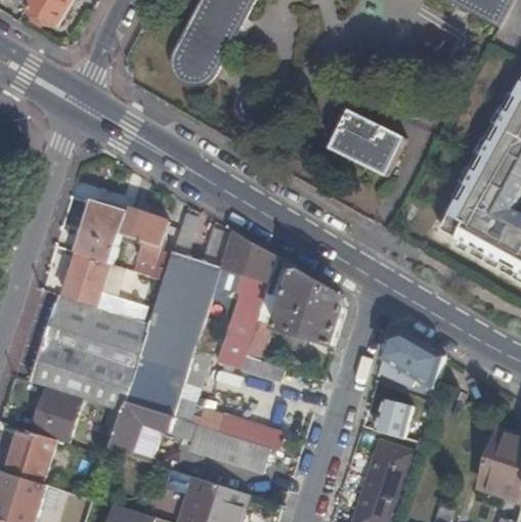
[(32,0),(27,8),(34,12),(30,19),(40,25),(44,18),(56,26),(71,0),(32,0)]
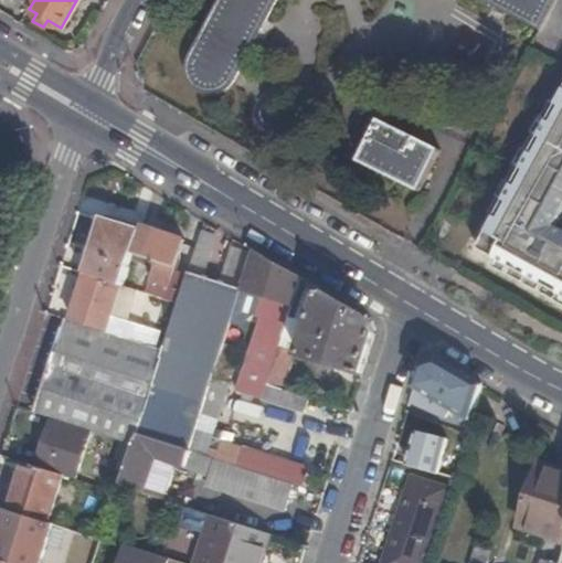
[(483,0),(538,29),(553,0),(214,0),(211,8),(186,56),(183,63),(184,72),(188,78),(191,83),(199,88),(204,91),(212,92),(220,89),(226,85),(232,80),(234,76),(274,0),(483,0)]
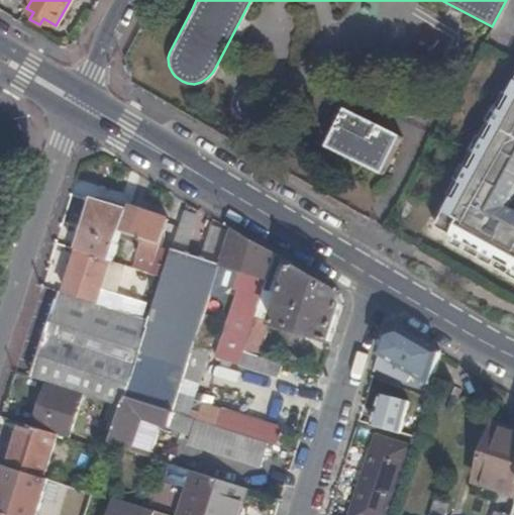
[(513,82),(435,227),(513,270),(513,209),(502,203),(513,180),(513,82)]
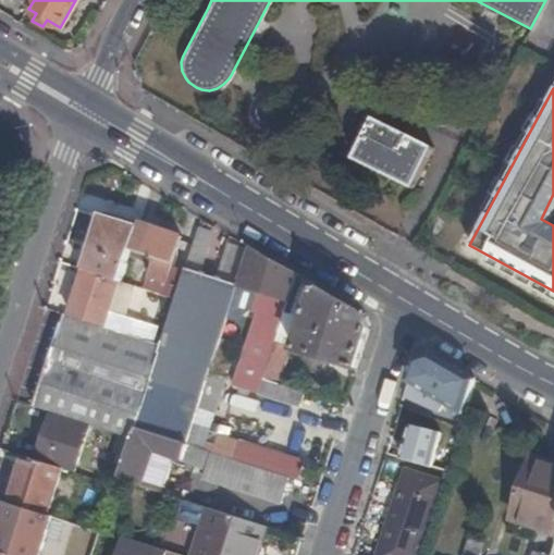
[(432,146),(372,116),(353,157),(411,187),(432,146)]
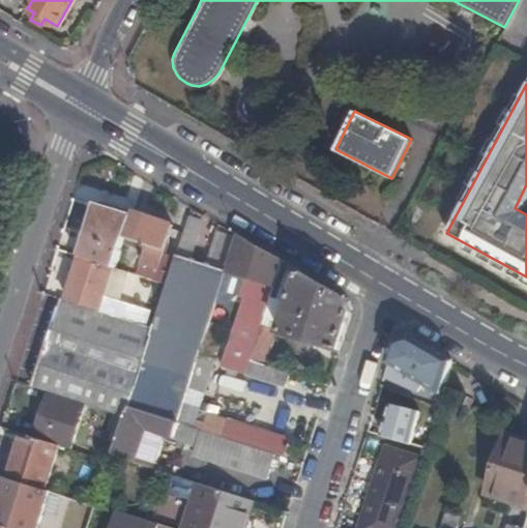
[(121,241),(129,215),(94,204),(78,256),(110,266),(113,267),(121,241)]
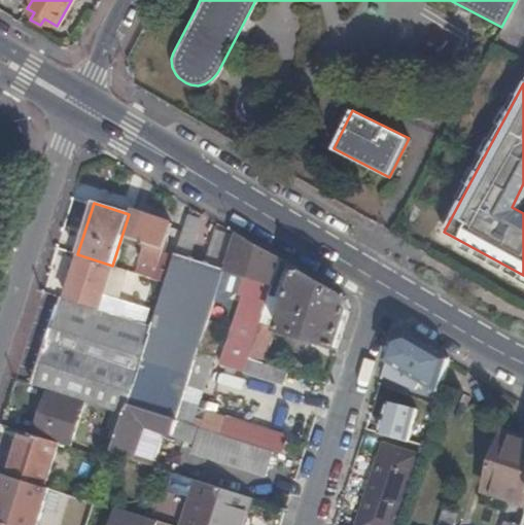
[(155,265),(161,251),(169,222),(130,209),(129,214),(120,240),(128,242),(129,238),(144,243),(139,259),(152,264),(155,265)]
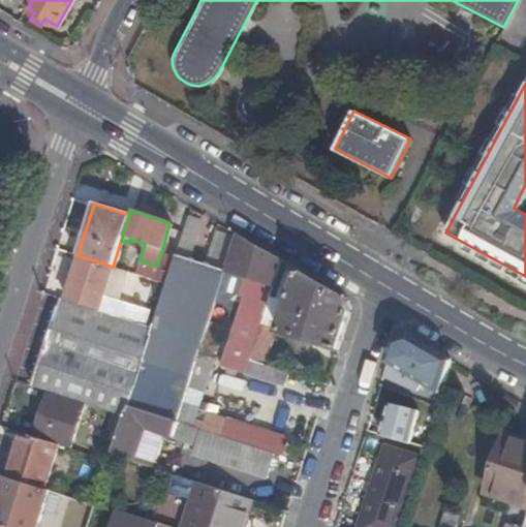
[(189,248),(198,223),(188,219),(178,244),(189,248)]
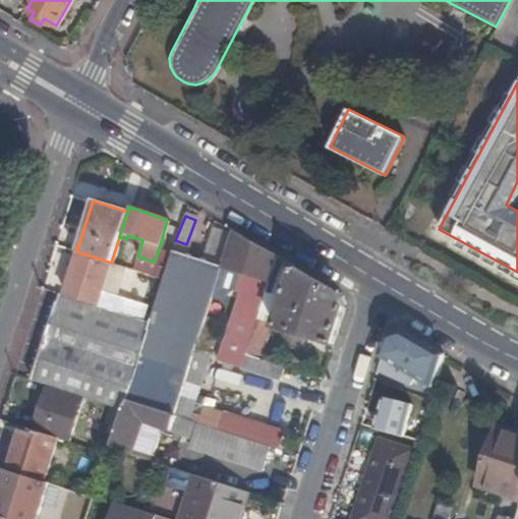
[(277,256),(231,230),(220,266),(239,272),(254,278),(247,299),(261,303),(277,256)]
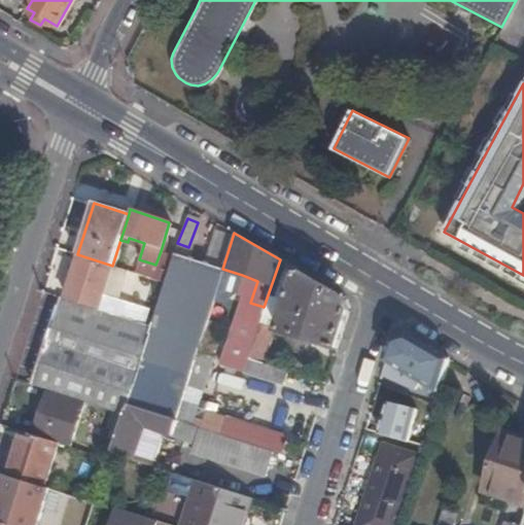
[(164,281),(172,253),(161,251),(155,265),(152,264),(149,277),(164,281)]
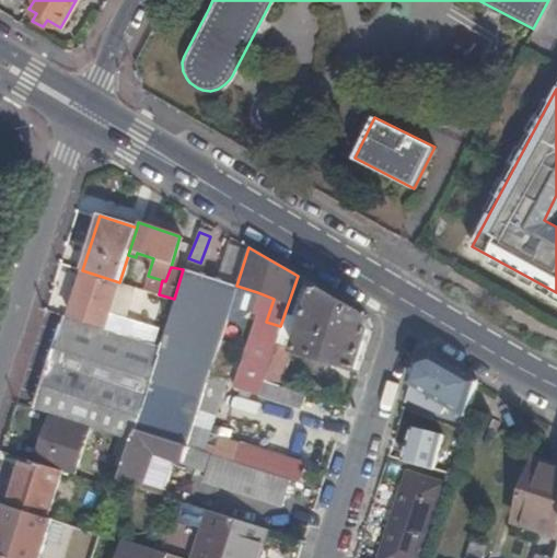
[(236,286),(183,269),(174,299),(159,346),(143,392),(143,394),(143,395),(132,428),(185,445),(196,410),(209,368),(227,314),(236,286)]
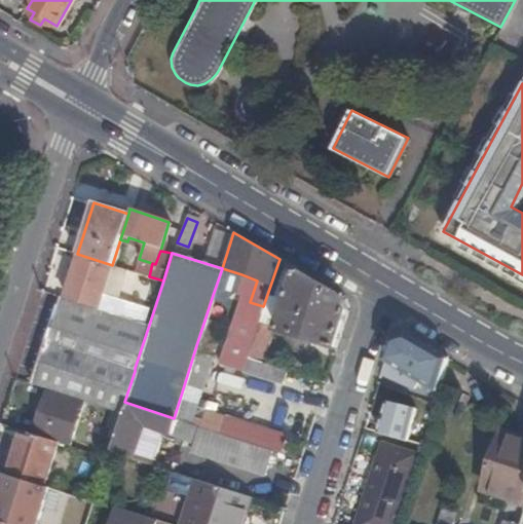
[(109,264),(77,254),(63,298),(96,307),(100,292),(109,264)]
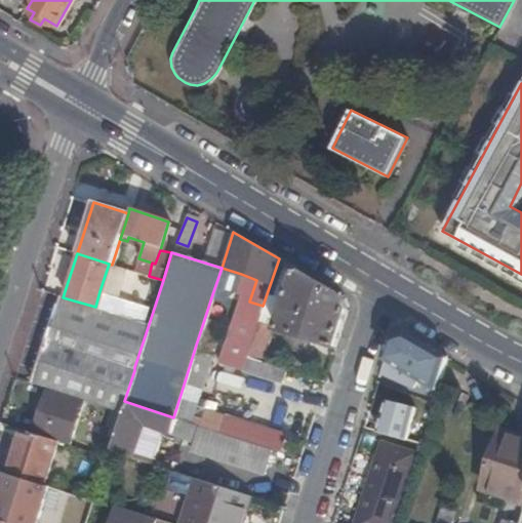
[(340,295),(279,258),(263,306),(246,357),(262,362),(268,339),(265,338),(268,326),(302,336),(299,343),(306,346),(308,339),(333,347),(346,311),(340,295)]
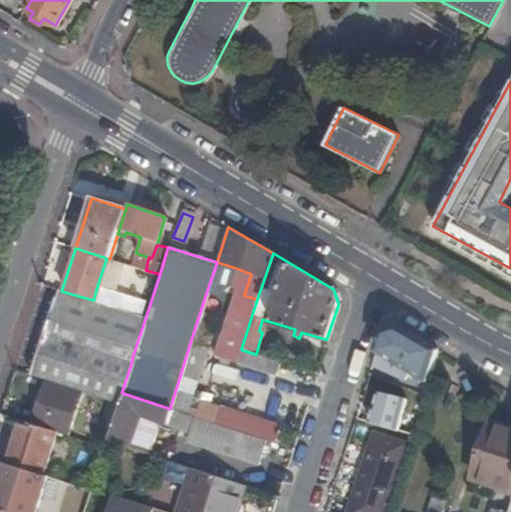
[(113,290),(121,262),(109,259),(106,258),(97,285),(113,290)]
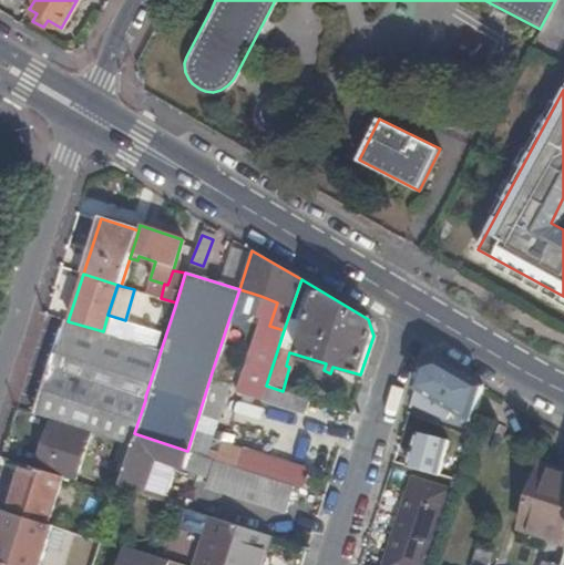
[(277,302),(260,296),(256,308),(263,310),(236,393),(262,401),(266,386),(284,330),(269,326),(277,302)]
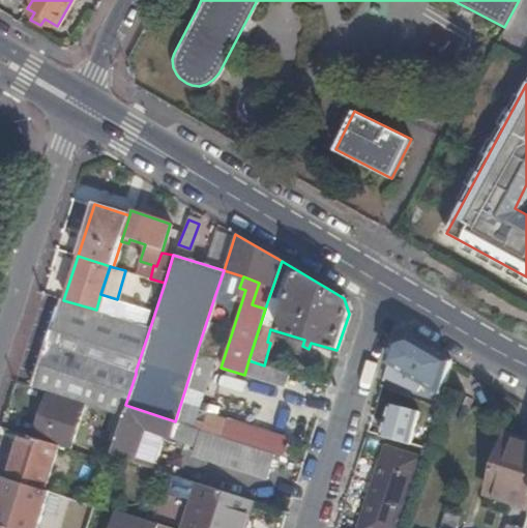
[(96,310),(142,325),(148,309),(117,299),(100,294),(96,310)]
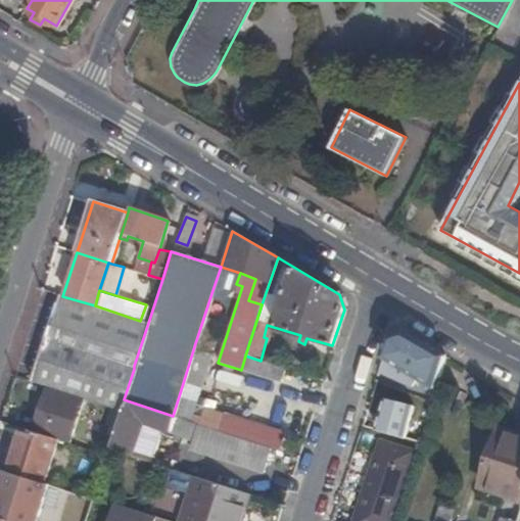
[(222,296),(211,293),(195,343),(207,347),(216,320),(215,320),(222,296)]
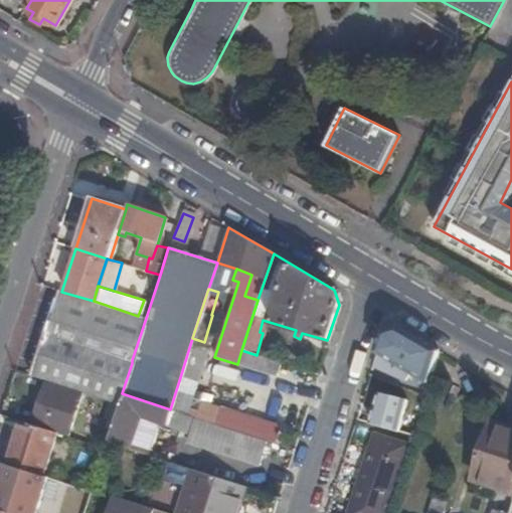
[(41,332),(132,360),(146,318),(138,316),(94,301),(61,292),(55,290),(41,332)]
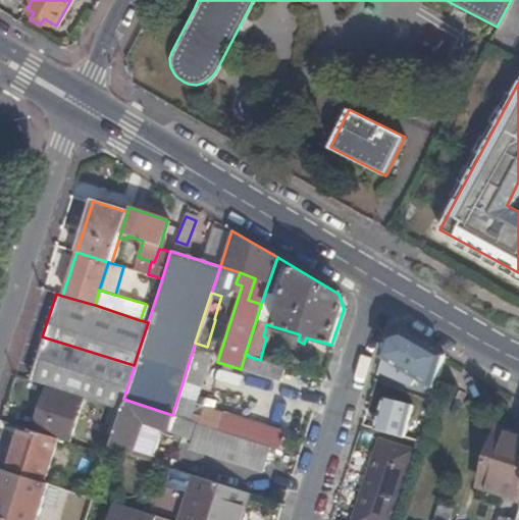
[(433,387),(444,356),(403,331),(387,338),(377,370),(397,379),(411,381),(413,376),(433,387)]
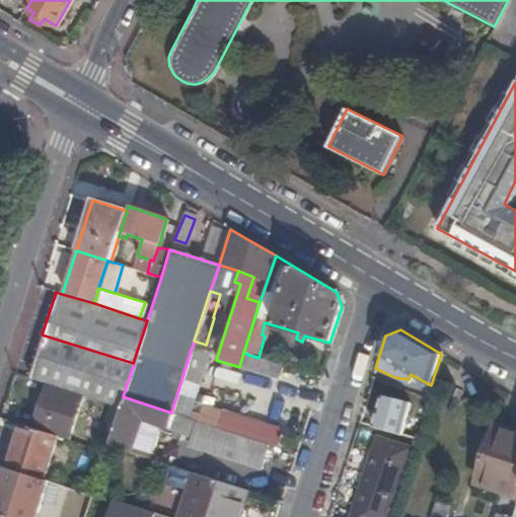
[(28,377),(120,405),(123,396),(133,366),(133,365),(42,336),(28,377)]
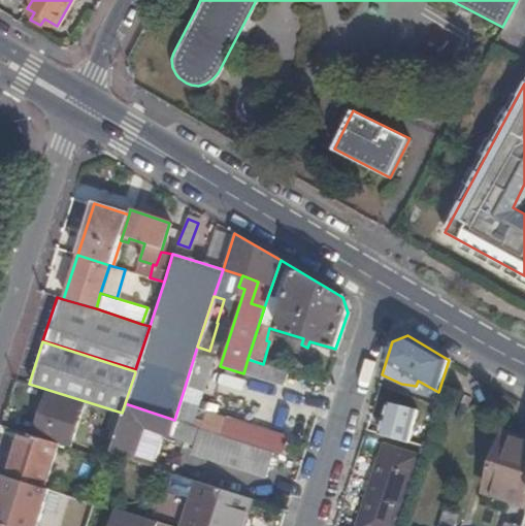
[(197,347),(185,387),(200,392),(214,352),(209,351),(197,347)]
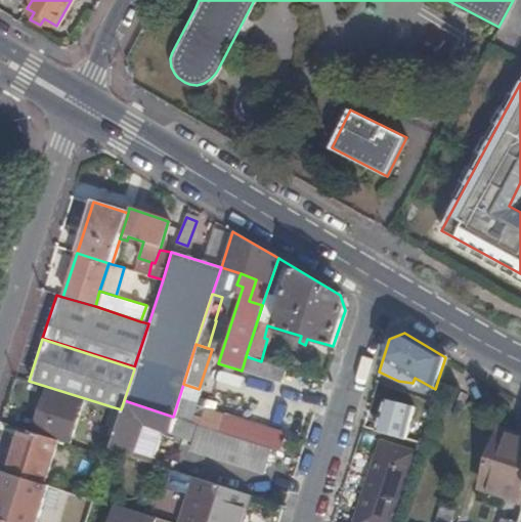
[(246,356),(242,371),(280,383),(285,368),(261,361),(246,356)]
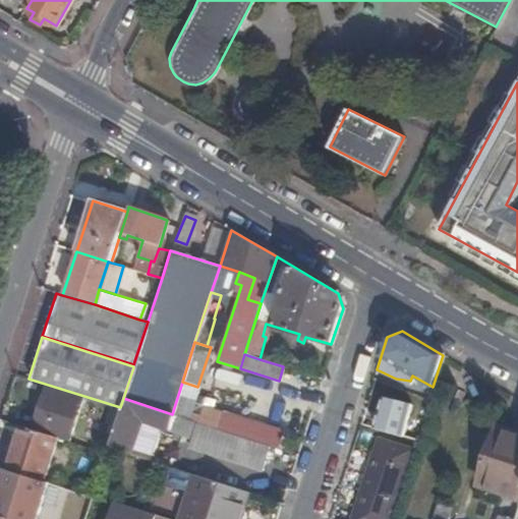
[(54,436),(66,440),(80,397),(44,385),(31,428),(54,436)]
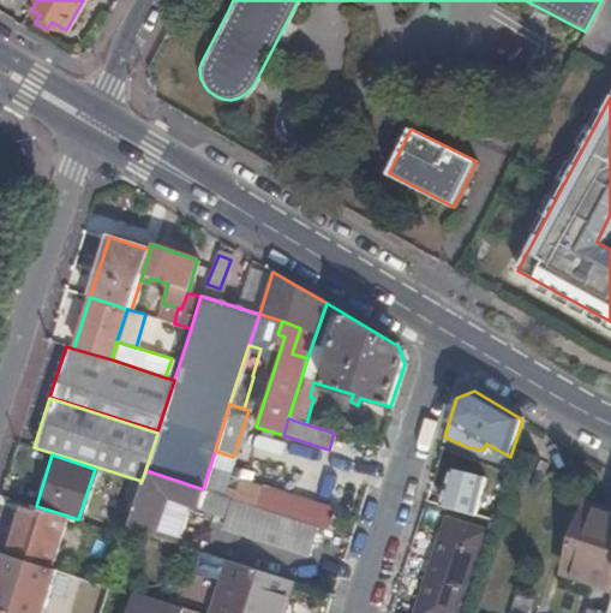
[(203,489),(145,470),(142,481),(141,483),(126,528),(175,543),(187,505),(223,517),(220,528),(306,554),(316,525),(271,512),(261,509),(203,489)]
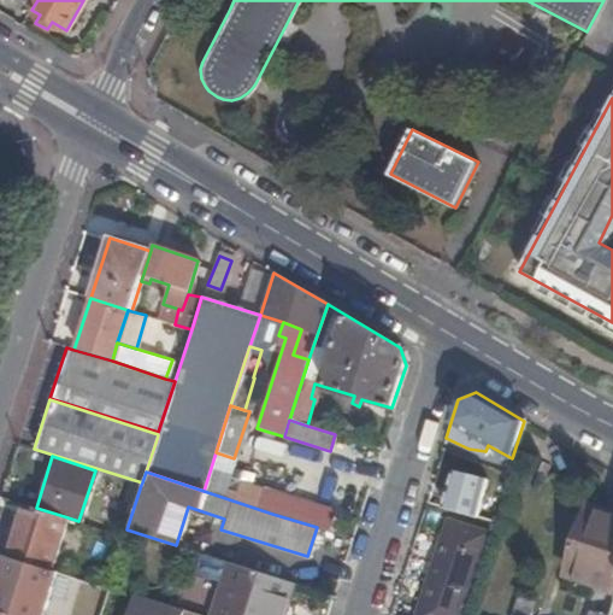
[(272,514),(317,527),(326,531),(332,513),(277,496),(272,514)]
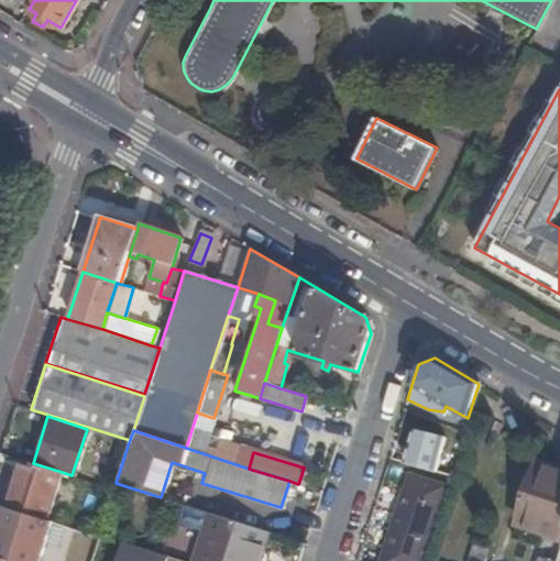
[(7,507),(44,519),(58,471),(33,463),(23,460),(7,507)]
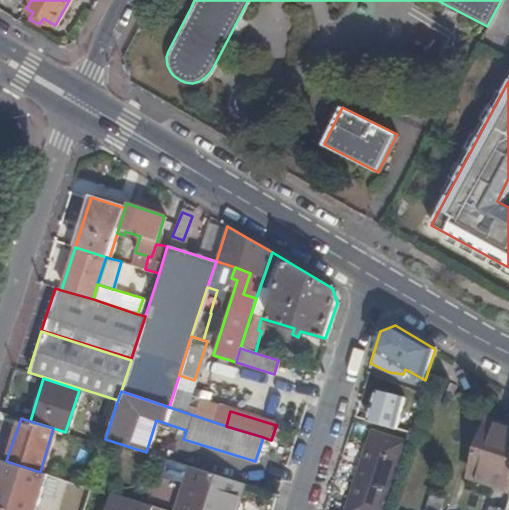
[(508,487),(508,429),(487,422),(470,474),(508,487)]
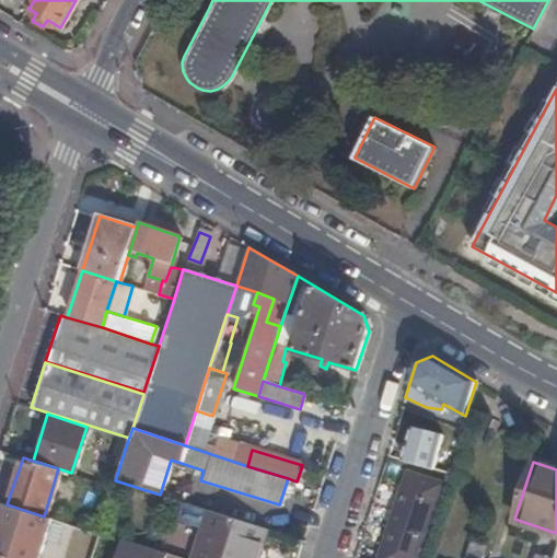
[(420,557),(443,484),(406,472),(402,487),(403,488),(391,527),(386,525),(375,557),(420,557)]
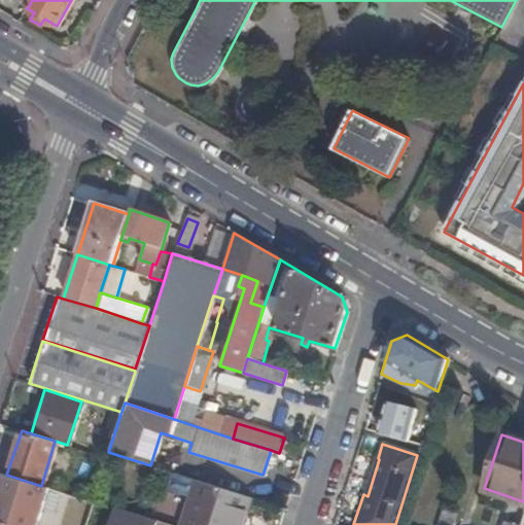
[(33,524),(45,487),(41,486),(6,475),(3,474),(0,484),(0,521),(12,524),(33,524)]
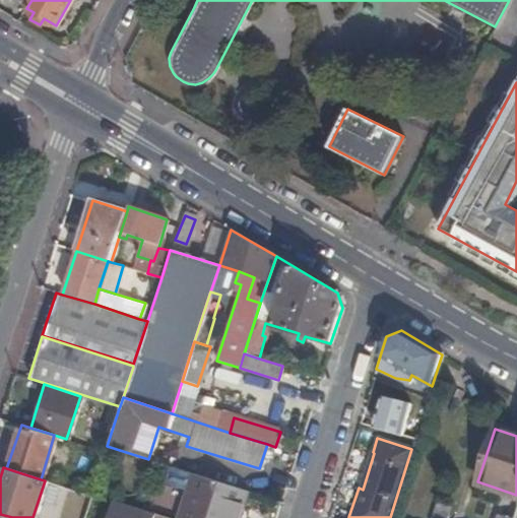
[(239,517),(249,492),(194,474),(180,517),(239,517)]
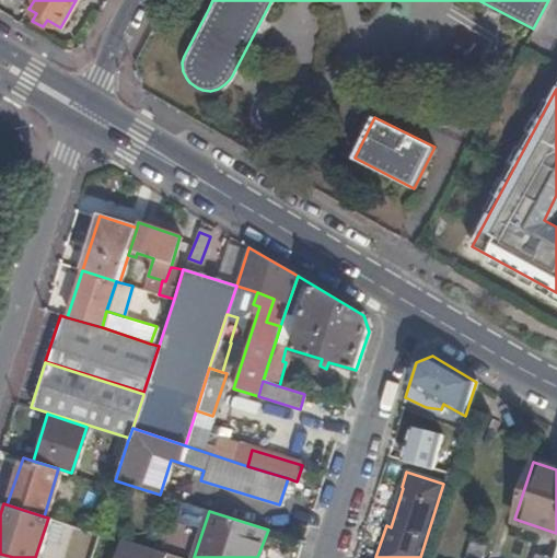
[(161,557),(163,554),(122,539),(115,557),(161,557)]
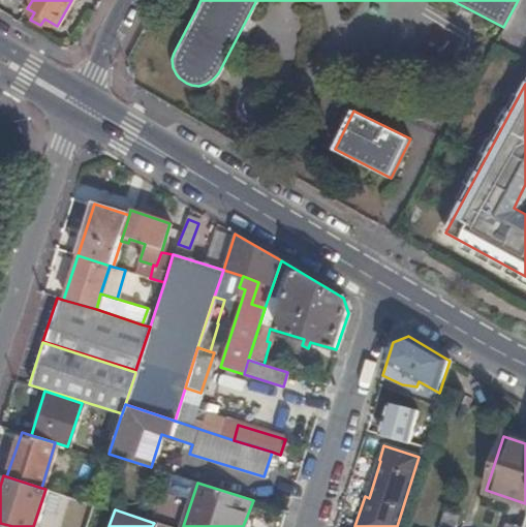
[(453,526),(457,517),(443,513),(438,526),(453,526)]
